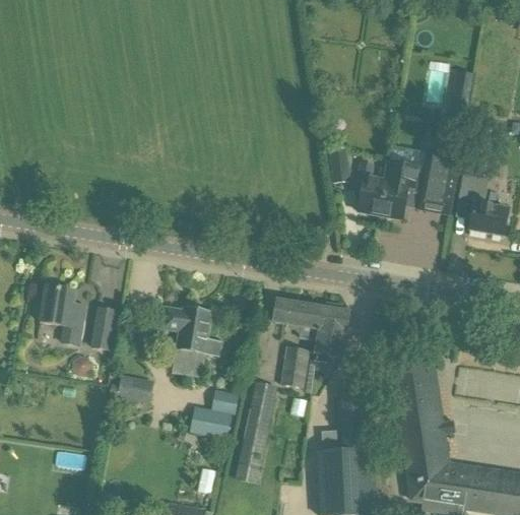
[(431,95),(438,67),(423,63),(416,91),(431,95)]
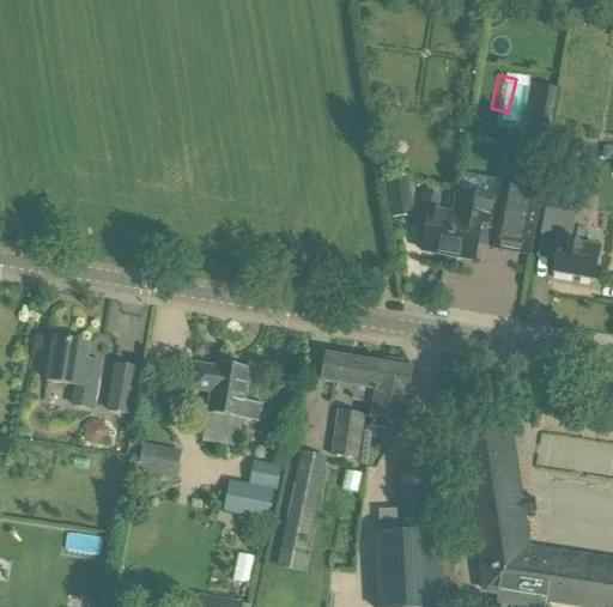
[(499,171),(496,194),(457,187),(454,214),(448,253),(475,258),(479,234),(489,235),(489,241),(526,247),(536,178),(499,171)]
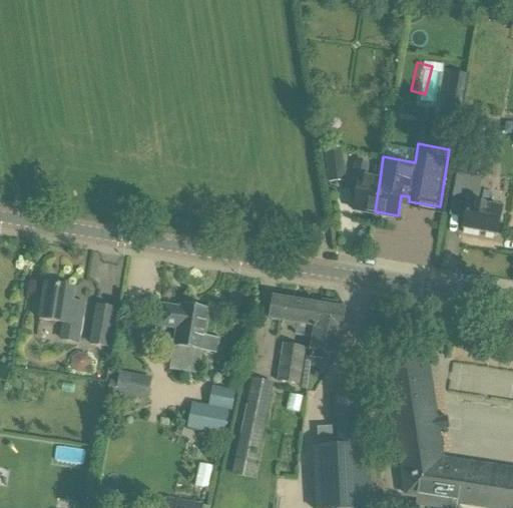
[(341,147),(325,149),(329,182),(345,180),(341,147)]
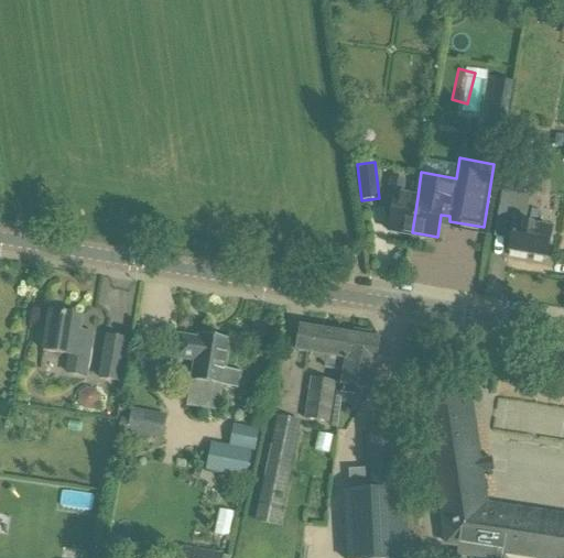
[(389,228),(412,232),(418,197),(402,195),(404,178),(391,176),(388,198),(393,199),(389,228)]
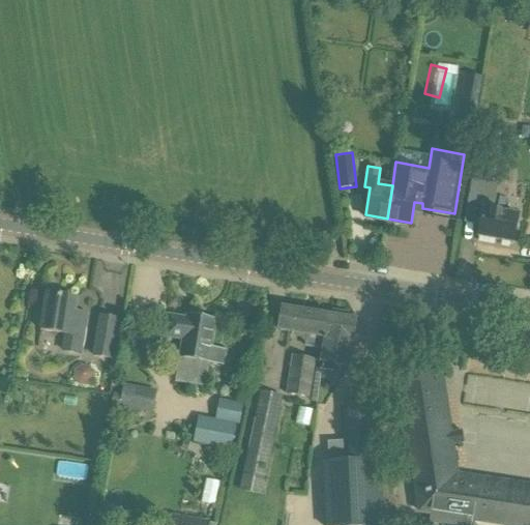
[(513,239),(519,211),(494,207),(499,182),(473,177),(470,198),(484,200),(478,233),(513,239)]
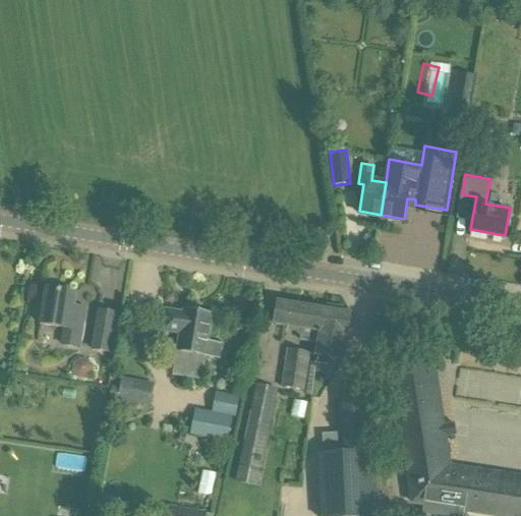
[(47,285),(41,323),(66,327),(64,340),(79,343),(85,305),(74,303),(76,290),(47,285)]
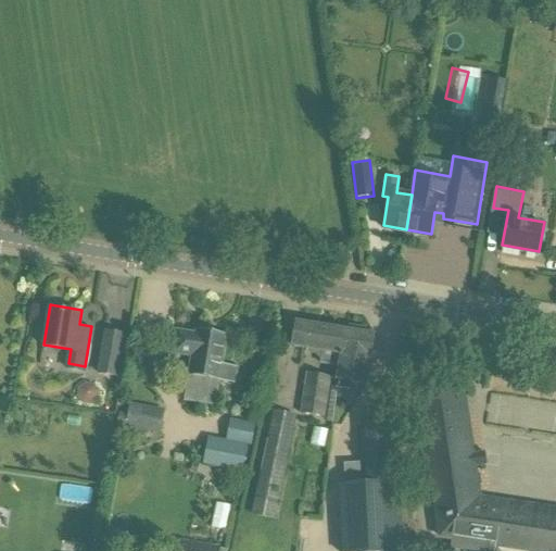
[(355,343),(344,341),(346,328),(298,321),(294,343),(323,348),(320,361),(340,363),(338,376),(348,378),(351,357),(353,357),(355,343)]
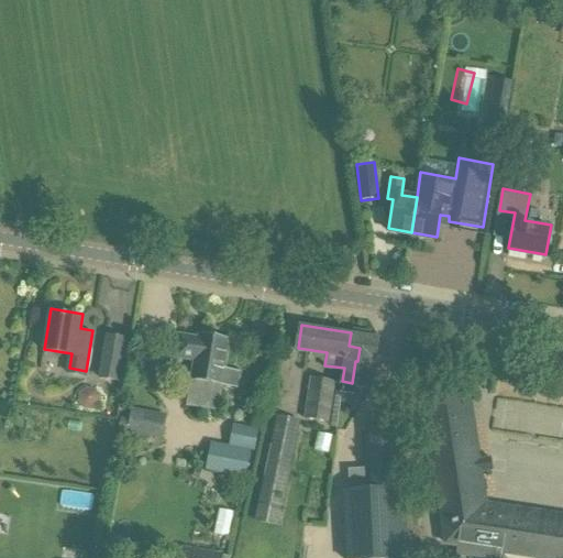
[(354,328),(353,332),(351,332),(349,346),(360,348),(357,361),(355,361),(352,383),(342,381),(341,389),(356,391),(357,384),(372,386),(377,356),(375,354),(377,336),(368,335),(370,330),(354,328)]
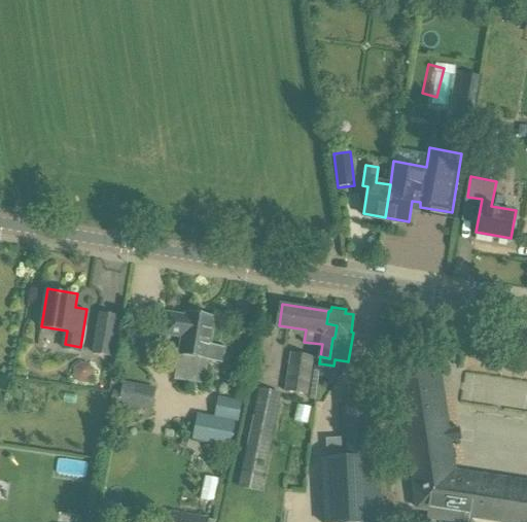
[(168,309),(165,332),(182,335),(176,375),(205,380),(209,357),(222,359),(224,346),(211,343),(215,315),(186,310),(186,312),(168,309)]
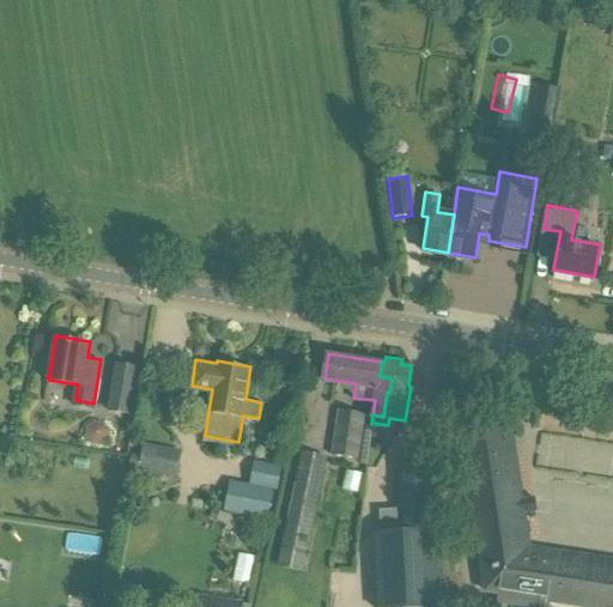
[(117,362),(110,406),(132,410),(139,365),(117,362)]
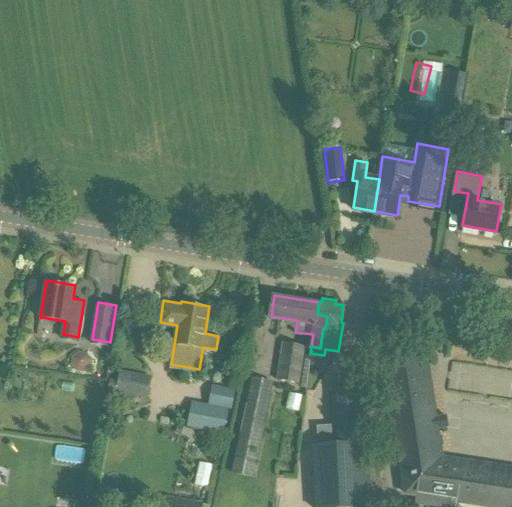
[(283,340),(277,377),(300,381),(305,343),(283,340)]
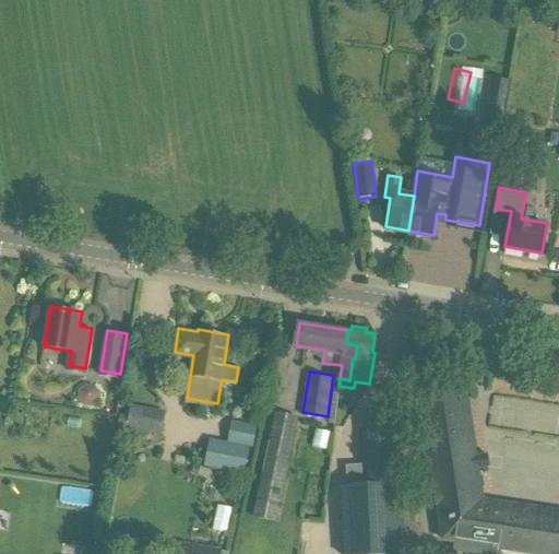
[(464,387),(419,395),(444,539),(455,541),(453,549),(485,553),(500,553),(501,547),(544,553),(558,553),(558,509),(483,498),(477,466),(487,463),(485,452),(476,454),(464,387)]
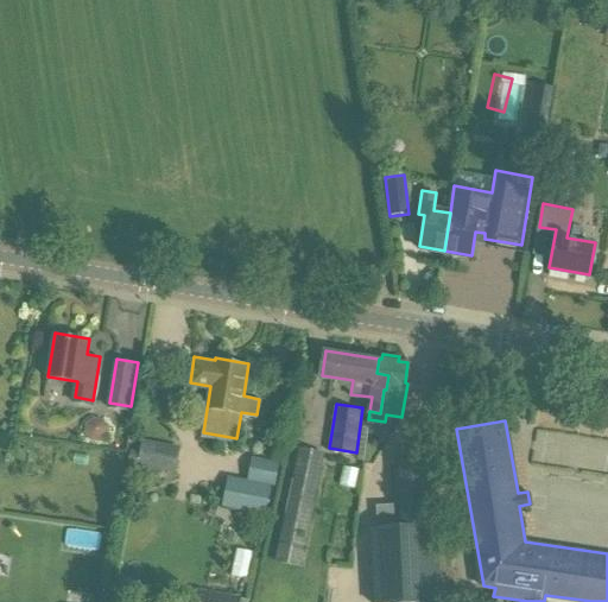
[(595,461),(600,435),(543,423),(537,452),(545,454),(543,468),(553,470),(558,445),(578,449),(577,457),(595,461)]
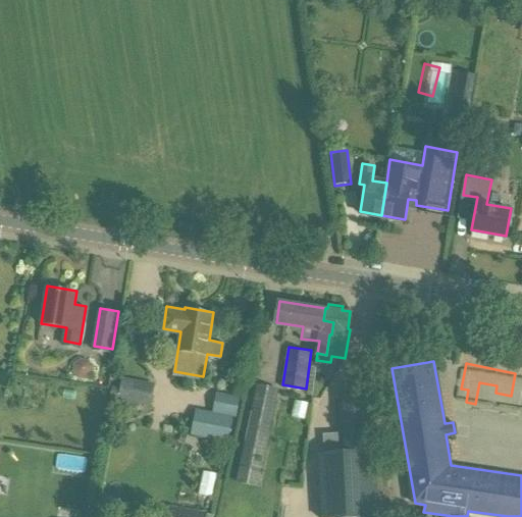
[(111,383),(108,397),(149,405),(154,381),(122,375),(120,385),(111,383)]
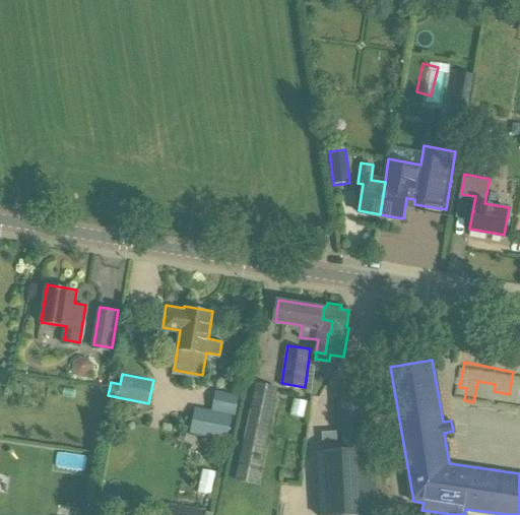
[(238,463),(256,467),(259,468),(276,386),(256,381),(238,463)]
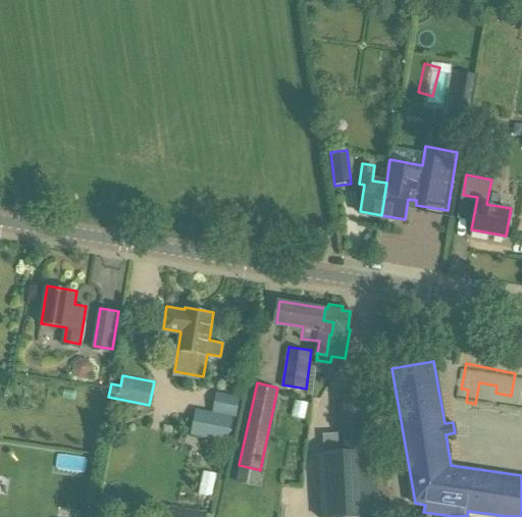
[(329,463),(324,464),(327,516),(350,516),(383,515),(378,450),(374,450),(370,397),(340,399),(343,431),(327,432),(329,463)]
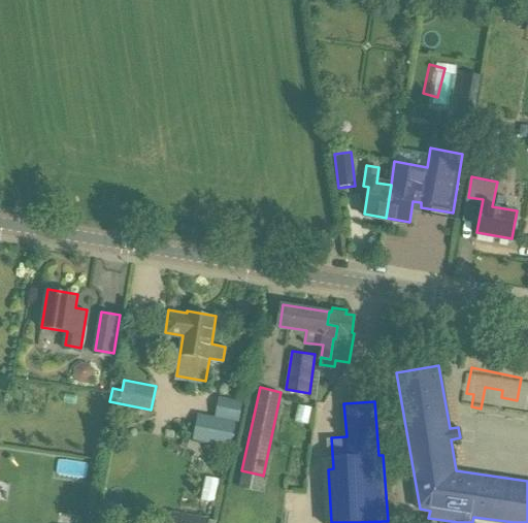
[(198,411),(193,438),(231,446),(236,418),(198,411)]
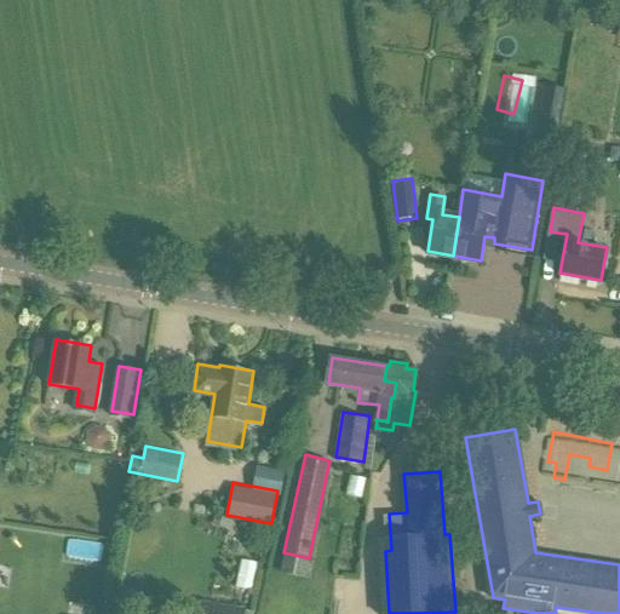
[(283,552),(280,571),(300,577),(305,557),(283,552)]
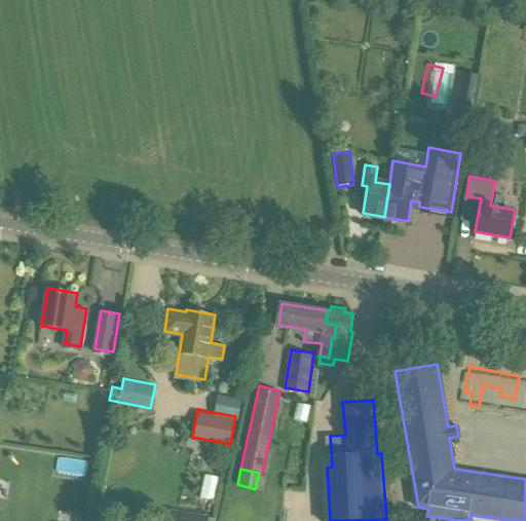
[(196,498),(204,500),(209,475),(199,474),(196,498)]
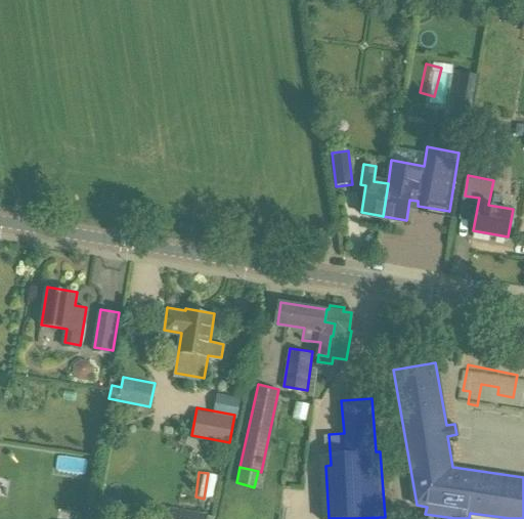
[(169,509),(167,518),(206,518),(207,514),(169,509)]
